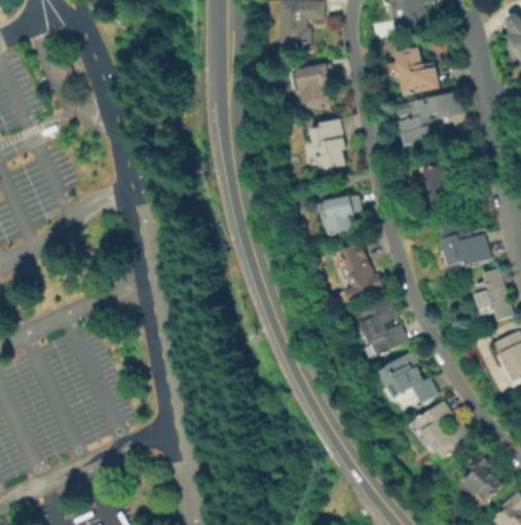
[(280,43),(281,17),(278,17),(278,0),(323,0),(323,19),(307,19),(306,27),(309,27),(309,44),(280,43)]
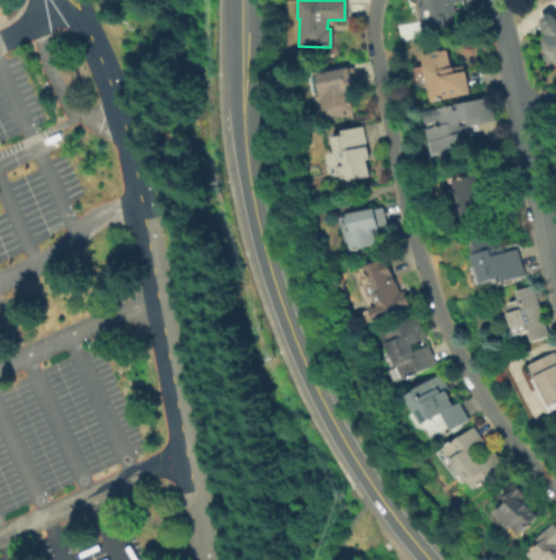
[(460,0),(461,1),(452,3),(454,13),(452,13),(454,25),(422,32),(415,0),(460,0)]
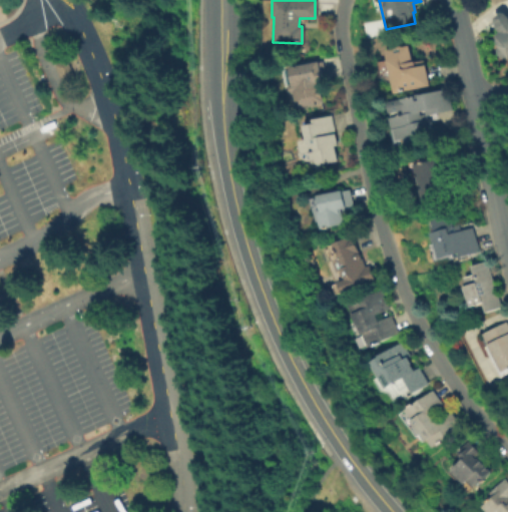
[(496,47),(494,44),(495,36),(496,34),(499,32),(494,28),(495,23),(495,17),(501,11),(505,12),(507,15),(507,59),(506,59),(504,57),(503,58),(501,58),(499,58),(498,57),(496,56),(495,54),(495,52),(495,50),(495,49),(496,47)]
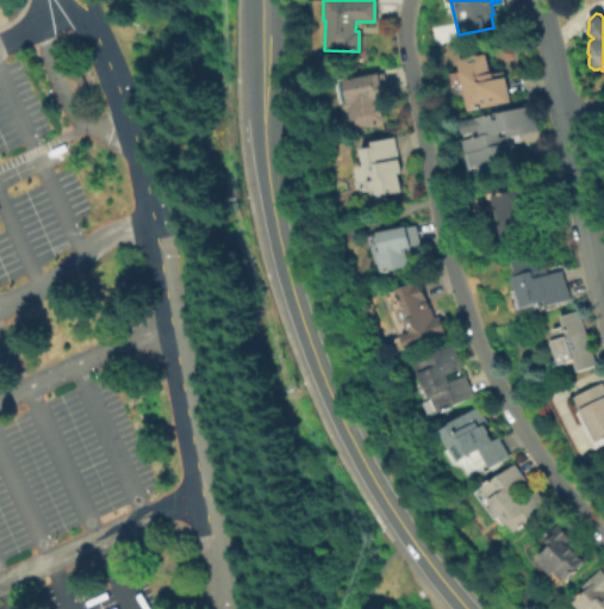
[(485,48),(489,73),(492,73),(493,79),(503,76),(508,104),(466,112),(455,53),(464,51),(462,49),(473,48),(473,49),(485,48)]
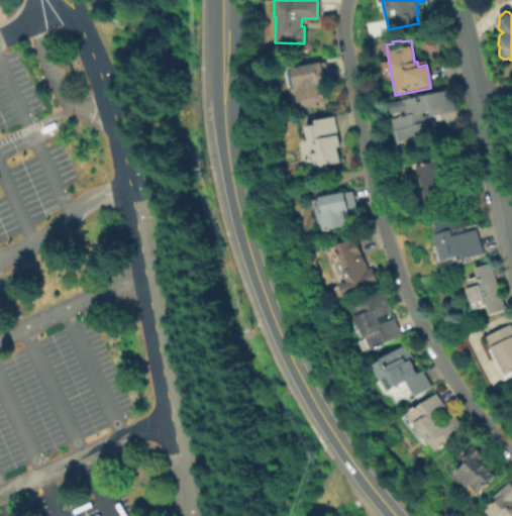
[(48,66),(61,60),(69,78),(57,83),(48,66)]
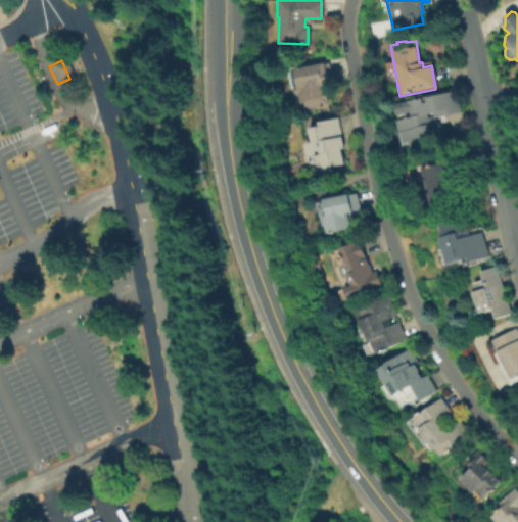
[(301,110),(298,94),(296,94),(293,92),(293,89),(294,86),(297,85),(294,67),(327,61),(331,81),(325,82),(326,89),(324,89),(327,105),(301,110)]
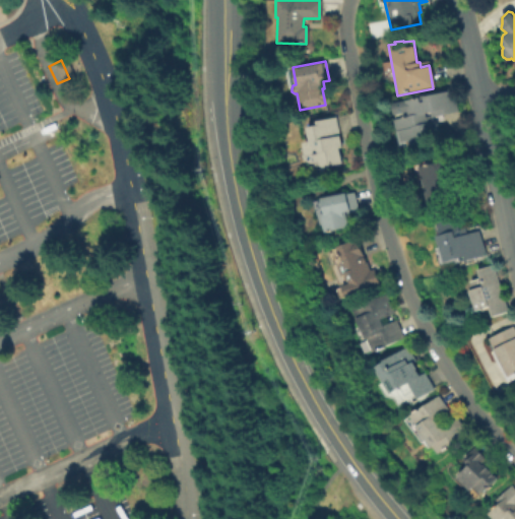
[(393,103),(422,96),(423,102),(426,101),(426,95),(453,89),(458,111),(434,117),(433,111),(427,113),(427,117),(432,116),(433,122),(437,121),(440,133),(434,134),(436,140),(407,146),(406,141),(402,142),(399,131),(397,132),(394,119),(396,119),(393,103)]
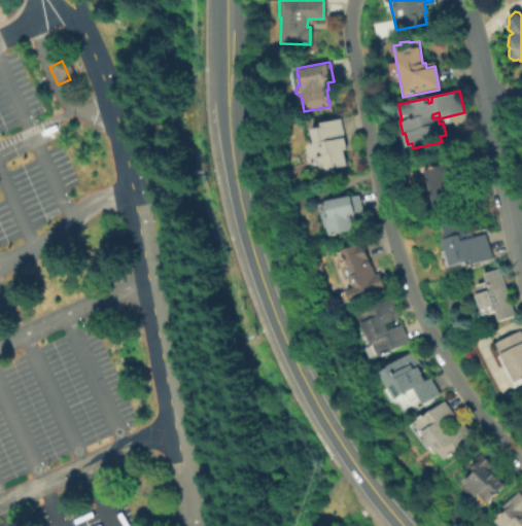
[(347,166),(327,170),(324,168),(323,164),(313,166),(307,162),(307,159),(308,158),(302,127),(340,118),(344,138),(347,149),(344,150),(347,166)]
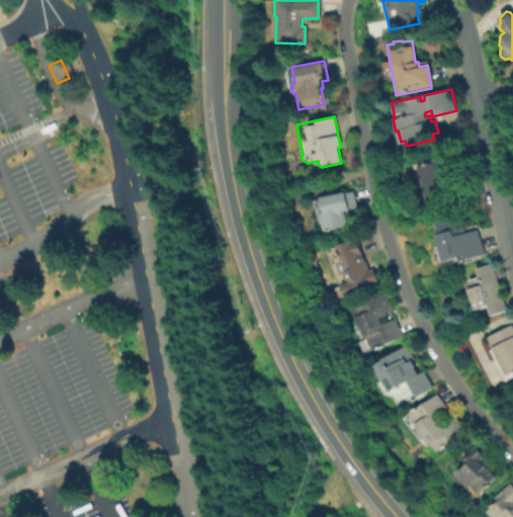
[(425,205),(425,202),(417,204),(414,189),(422,188),(418,166),(451,159),(451,158),(456,157),(459,176),(457,176),(461,197),(425,205)]
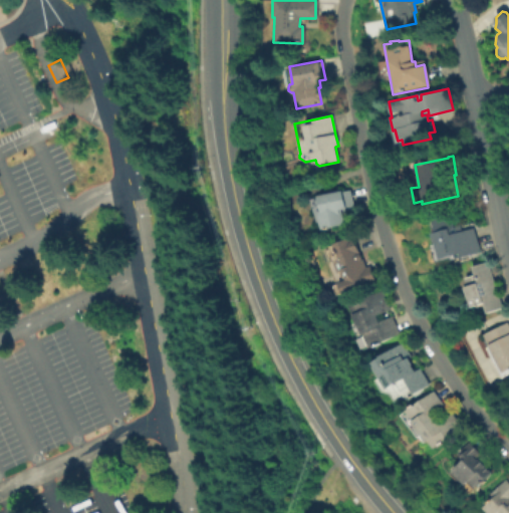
[(341,210),(344,225),(321,230),(317,212),(321,212),(318,195),(343,190),(343,192),(349,190),(352,206),(346,207),(346,209),(341,210)]
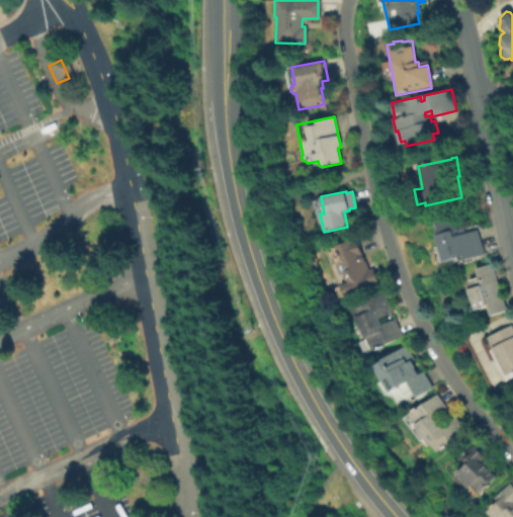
[(478,254),(454,261),(453,257),(430,263),(423,238),(427,236),(425,222),(447,221),(448,230),(455,229),(457,234),(471,231),(478,254)]
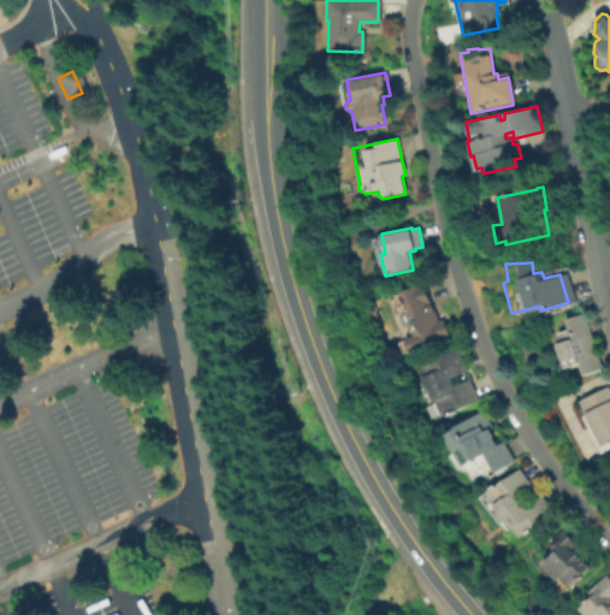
[(450,338),(406,355),(402,343),(408,342),(407,339),(413,337),(408,326),(406,327),(398,307),(406,305),(401,293),(422,284),(432,312),(433,311),(438,323),(443,321),(450,338)]
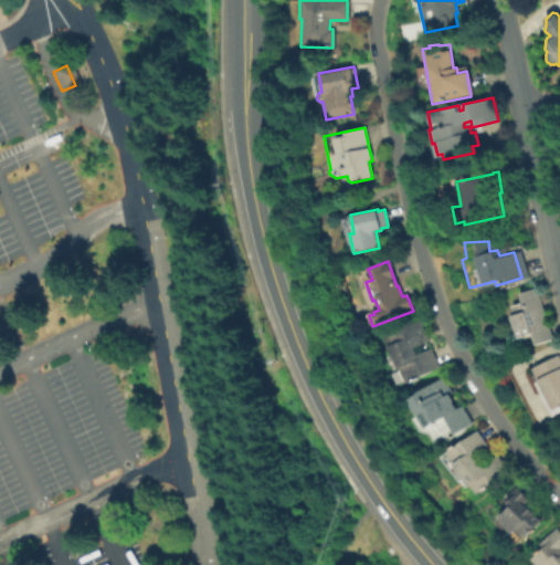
[(509,307),(522,303),(519,294),(536,289),(552,339),(534,346),(530,335),(518,339),(514,327),(510,327),(507,317),(513,316),(509,307)]
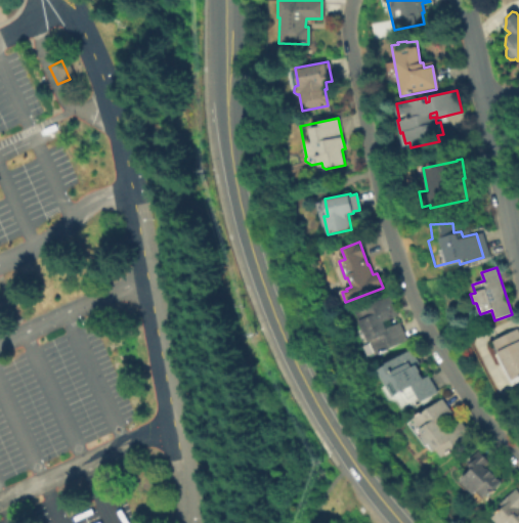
[(377,355),(356,310),(388,296),(397,316),(385,321),(387,328),(398,322),(407,341),(377,355)]
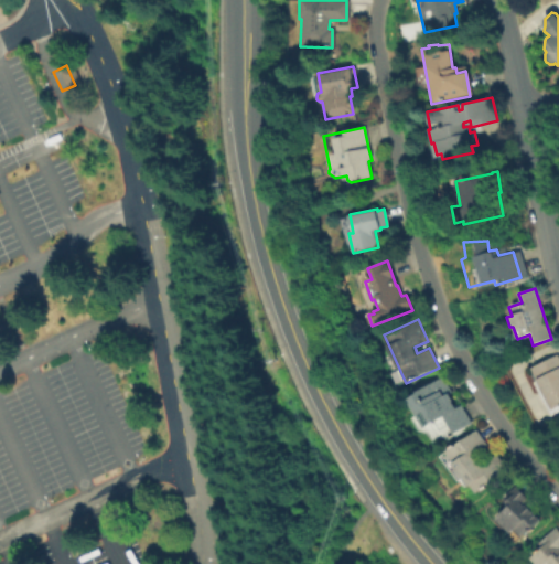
[(530,369),(556,354),(558,361),(558,412),(549,417),(531,383),(536,381),(530,369)]
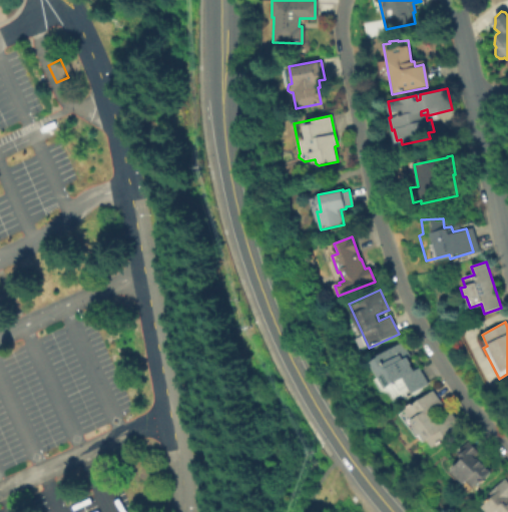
[(404,360),(409,367),(408,367),(411,372),(414,370),(424,386),(405,395),(396,377),(377,388),(362,363),(398,344),(406,359),(404,360)]
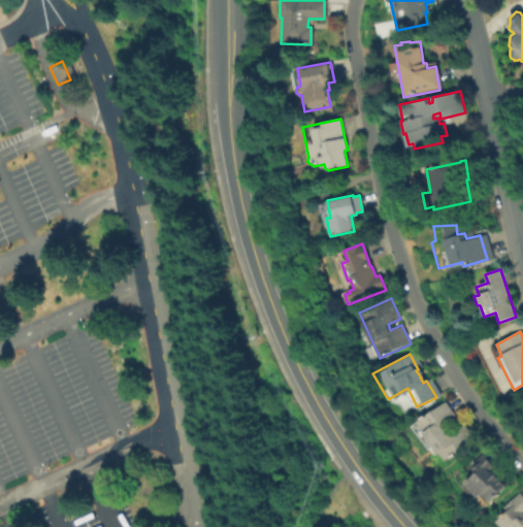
[(445,462),(417,422),(445,401),(455,417),(444,426),(446,429),(448,428),(452,433),(463,424),(471,436),(469,437),(472,442),(445,462)]
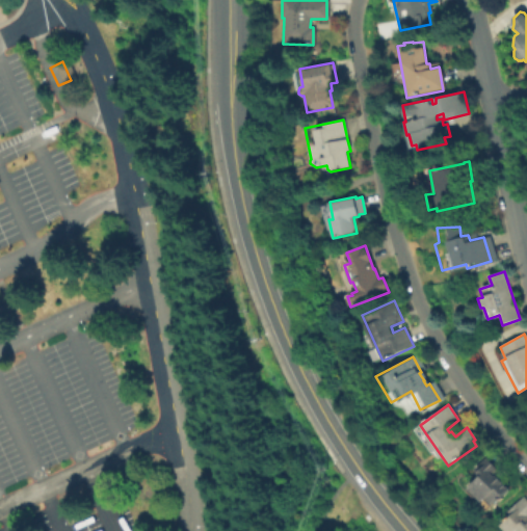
[(485,458),(497,471),(492,475),(494,476),(495,475),(509,492),(494,505),(489,499),(483,503),(469,487),(479,477),(473,470),(485,458)]
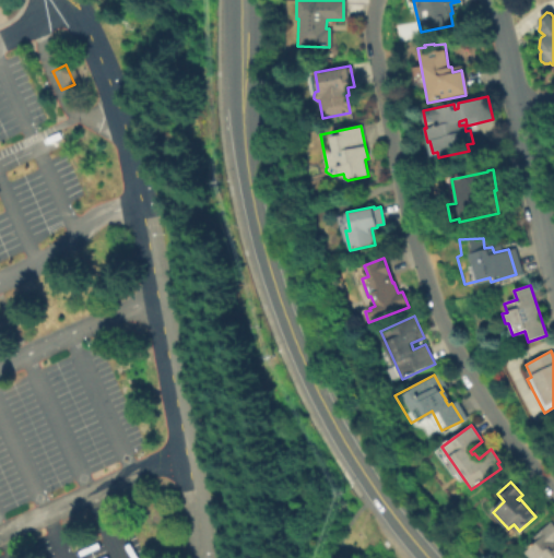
[(531,557),(527,553),(538,543),(533,538),(550,522),(553,526),(553,557),(531,557)]
